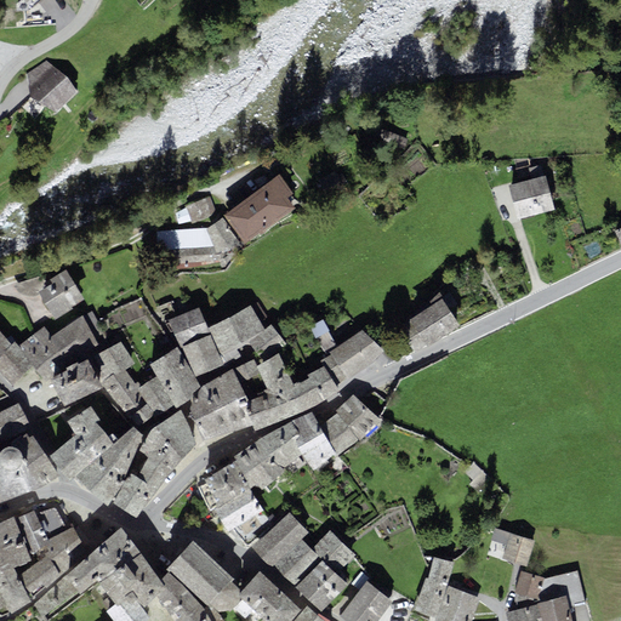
[(67,77),(46,61),(26,73),(30,98),(55,113),(78,92),(67,77)]
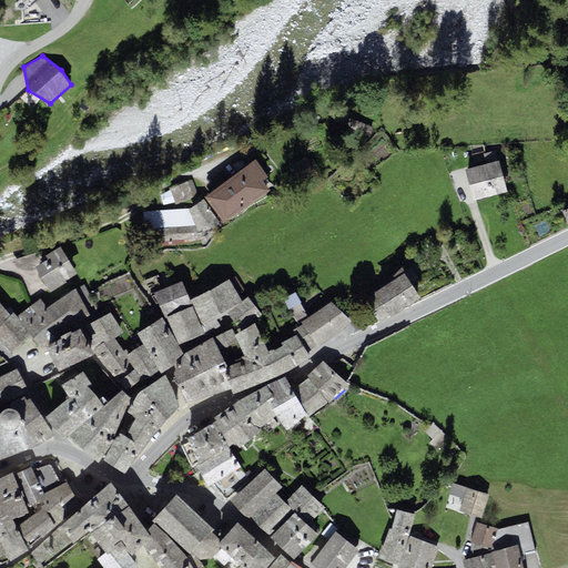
[(368,124),(348,118),(352,127),(366,131),(368,124)]
